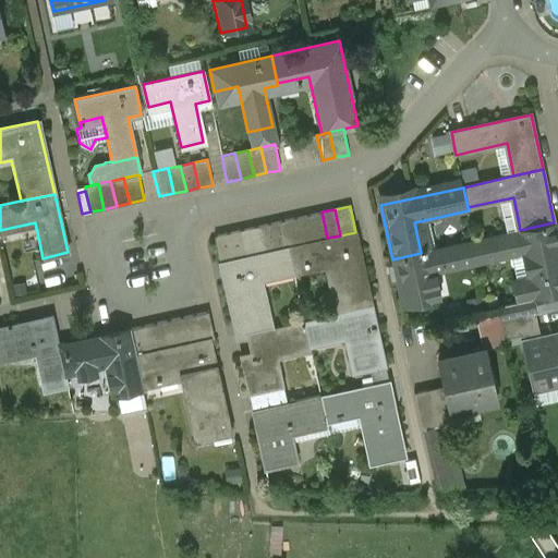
[(322,211),(308,215),(314,241),(327,238),(322,211)]
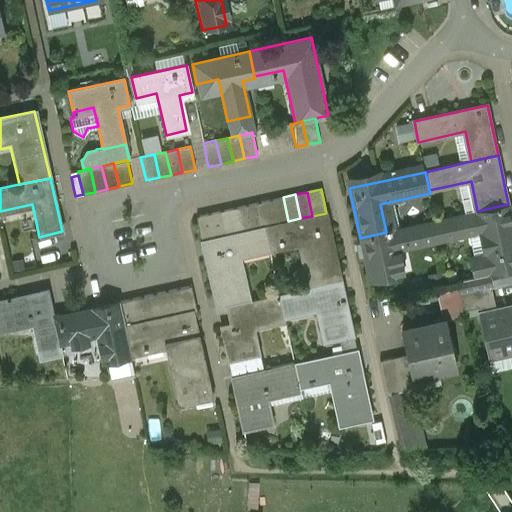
[(283,197),(271,200),(276,224),(288,221),(283,197)]
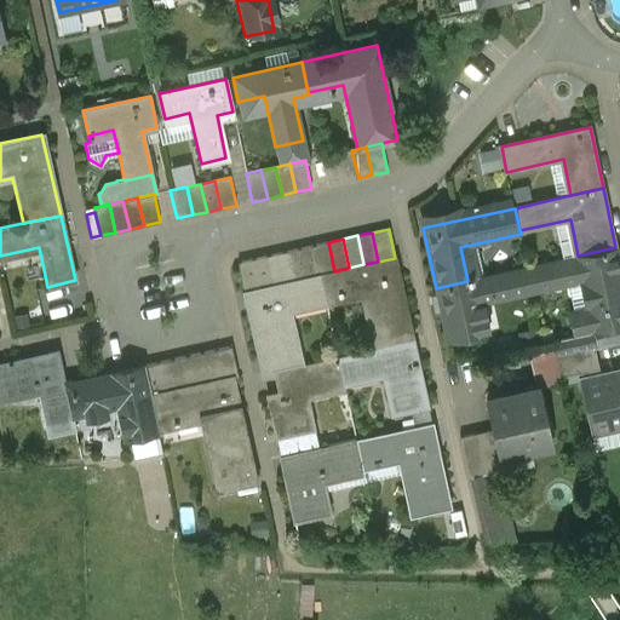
[(328,242),(314,245),(320,274),(334,271),(328,242)]
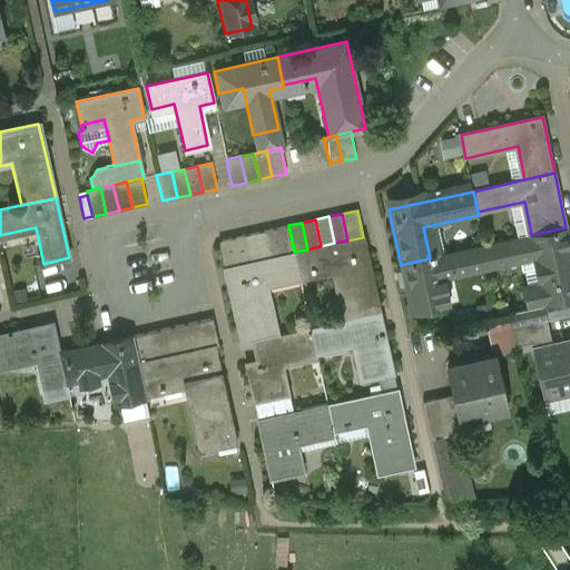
[(288,225),(275,228),(281,255),(294,252),(288,225)]
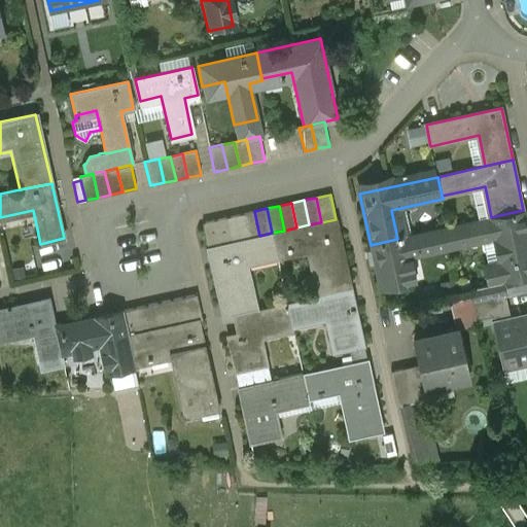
[(491,217),(449,227),(453,247),(496,238),(501,261),(501,262),(526,256),(526,229),(523,210),(491,217)]
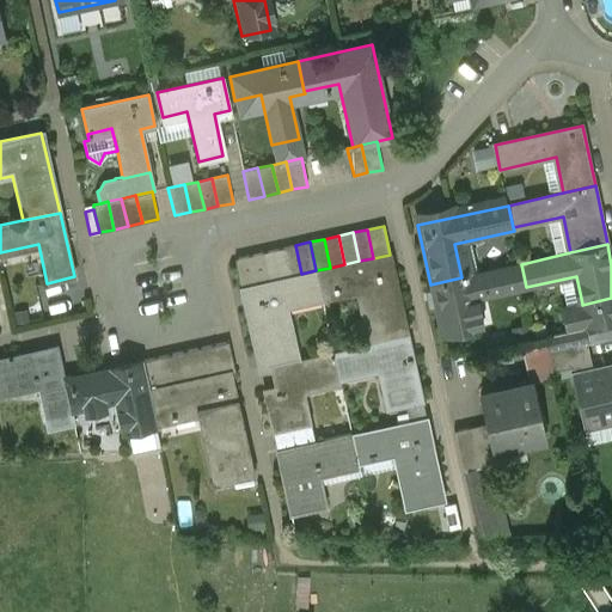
[(295,245),(280,249),(286,277),(301,274),(295,245)]
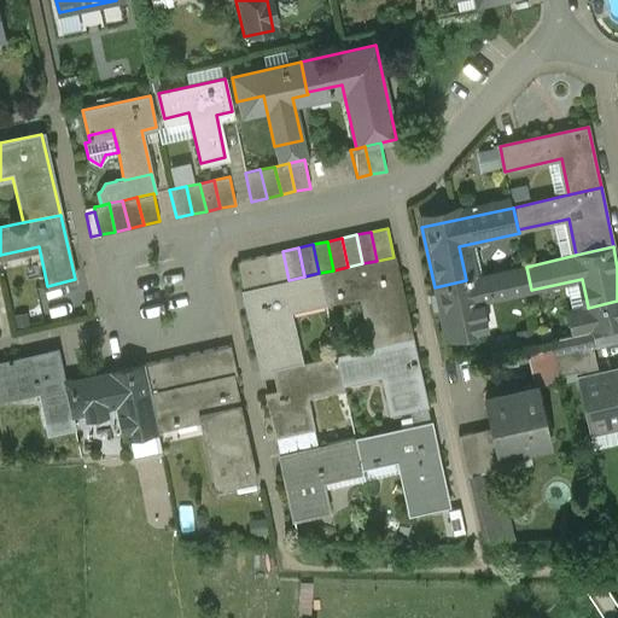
[(283,251),(267,255),(273,284),(289,280),(283,251)]
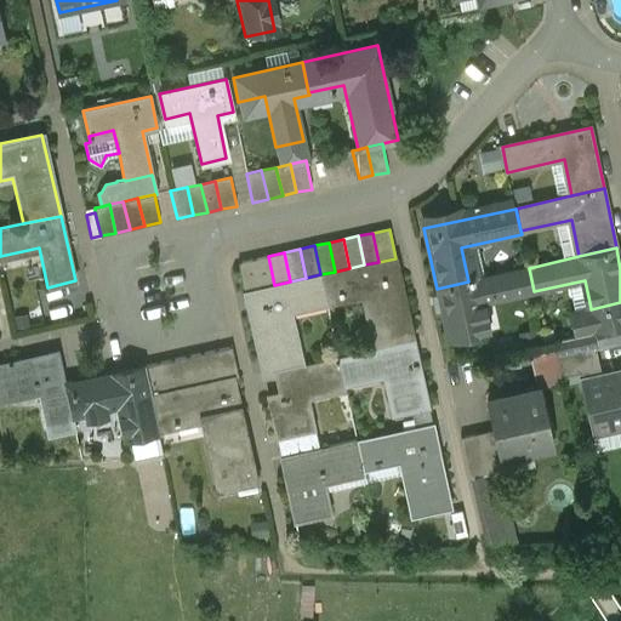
[(268,256),(254,258),(260,288),(274,285),(268,256)]
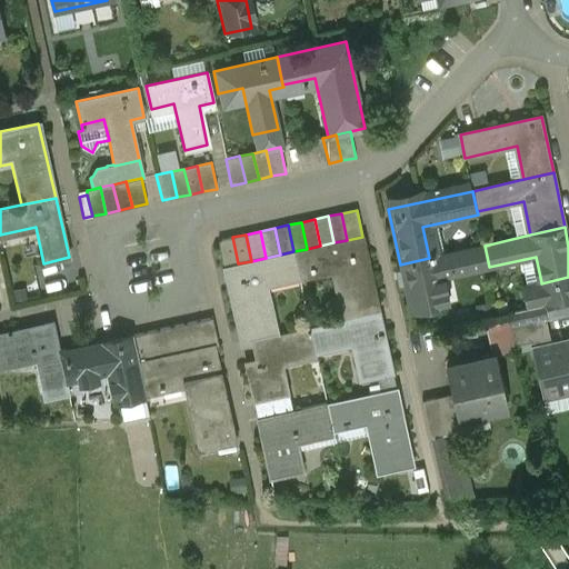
[(232,237),(219,240),(225,267),(238,263),(232,237)]
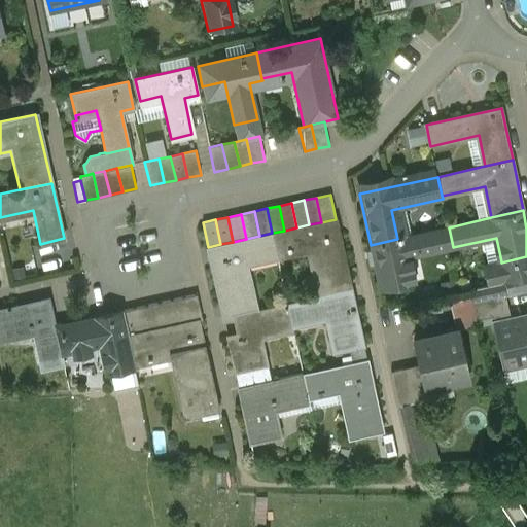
[(284,231),(272,233),(278,259),(307,253),(317,296),(352,289),(336,219),(321,222),(309,224),(296,227),(284,231)]
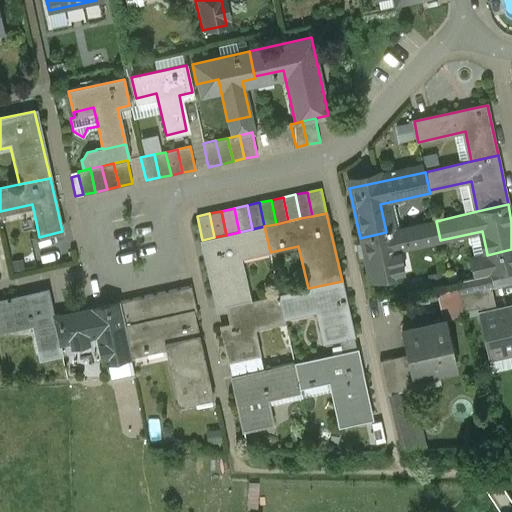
[(386,232),(360,238),(370,281),(399,275),(394,251),(440,240),(436,221),(386,232)]
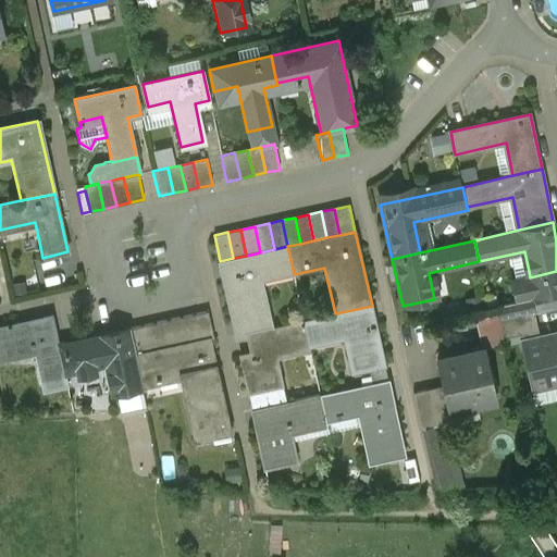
[(233,258),(220,261),(236,335),(248,333),(271,327),(261,282),(294,274),(287,246),(274,249),(260,252),(246,256),(233,258)]
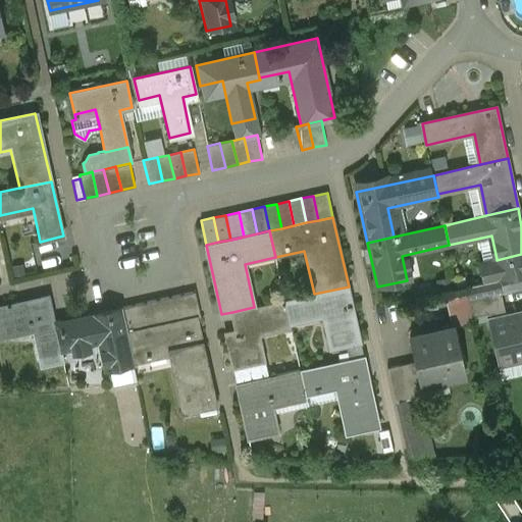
[(521,254),(497,260),(497,259),(478,263),(482,281),(521,272),(521,254)]
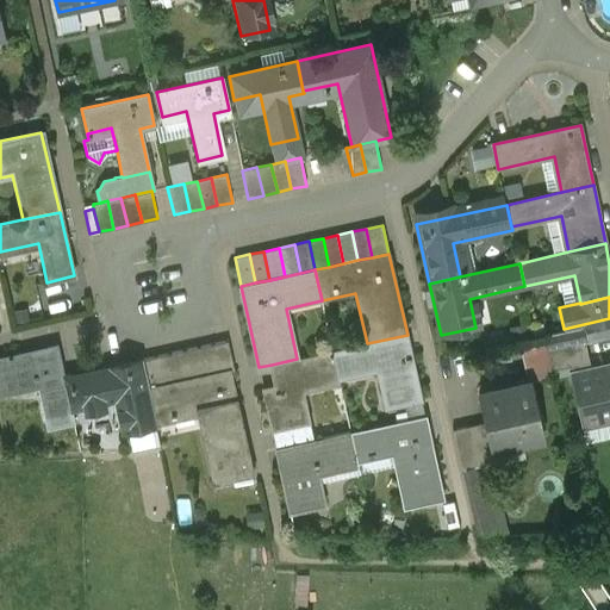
[(367,343),(332,352),(338,375),(377,368),(386,409),(422,400),(408,335),(367,343)]
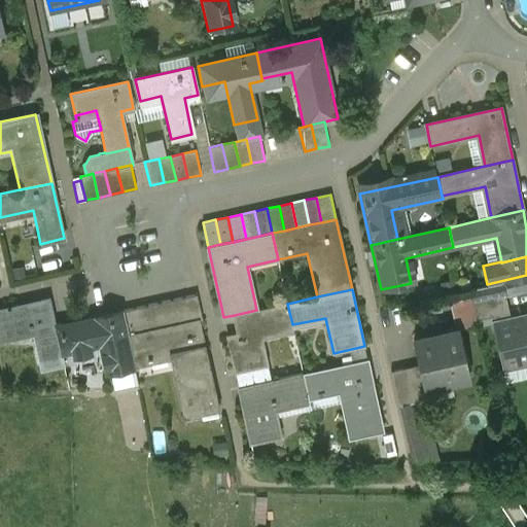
[(523,317),(513,319),(513,317),(512,317),(506,293),(476,300),(480,318),(495,314),(496,320),(495,320),(503,357),(517,354),(519,360),(526,357),(526,322),(524,323),(523,317)]
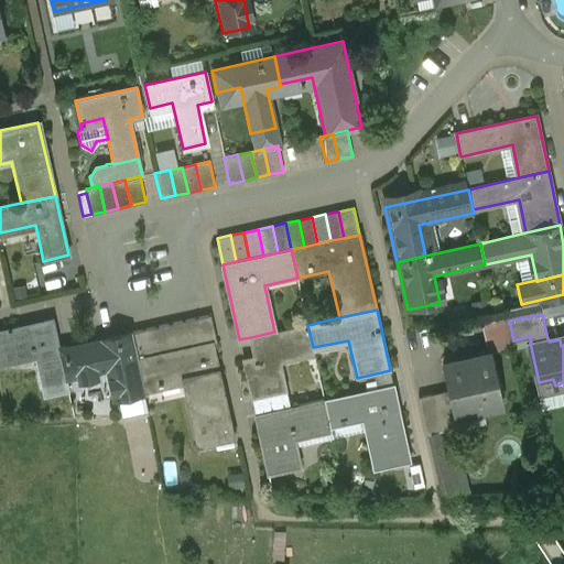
[(210,315),(196,318),(202,344),(212,342),(216,340),(210,315)]
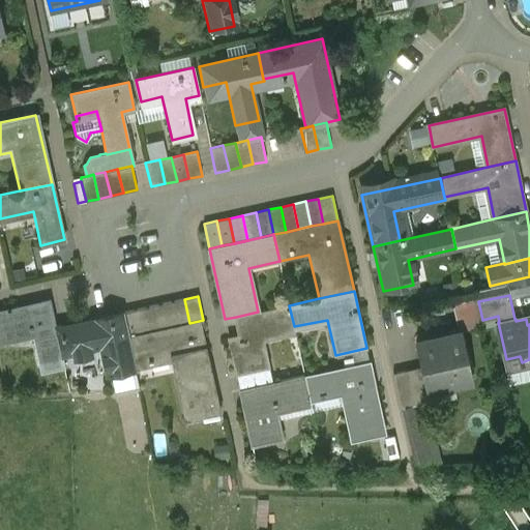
[(184,299),(172,301),(177,325),(189,323),(184,299)]
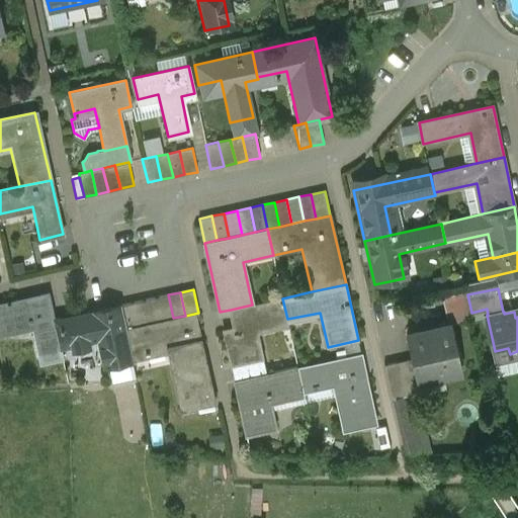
[(49,294),(0,305),(0,332),(32,326),(40,363),(63,358),(49,294)]
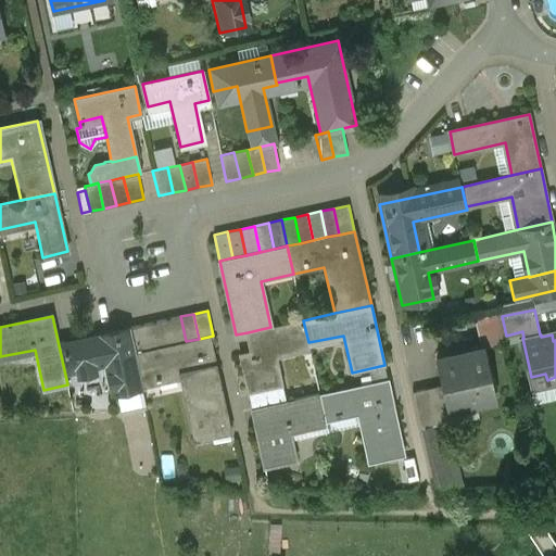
[(180,316),(167,319),(173,344),(186,341),(180,316)]
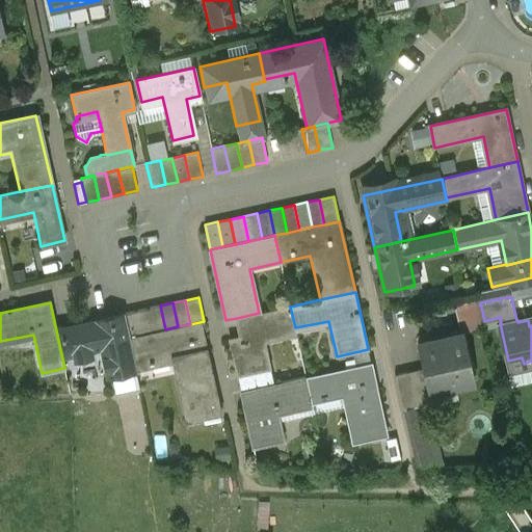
[(160,306),(148,308),(153,333),(165,329),(160,306)]
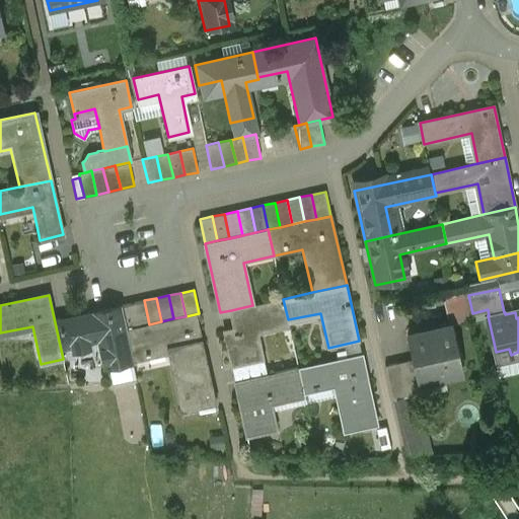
[(252,305),(231,310),(235,328),(224,330),(232,366),(263,359),(255,325),(266,323),(267,328),(289,323),(288,319),(283,299),(252,305)]
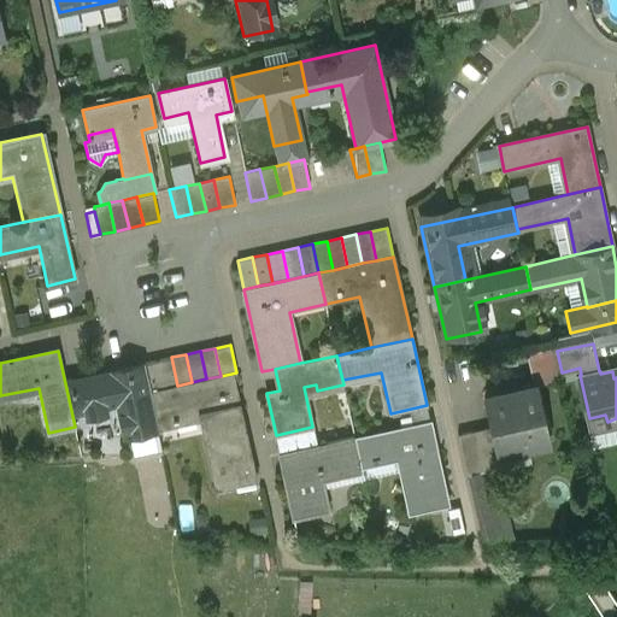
[(171,357),(157,360),(163,388),(177,386),(171,357)]
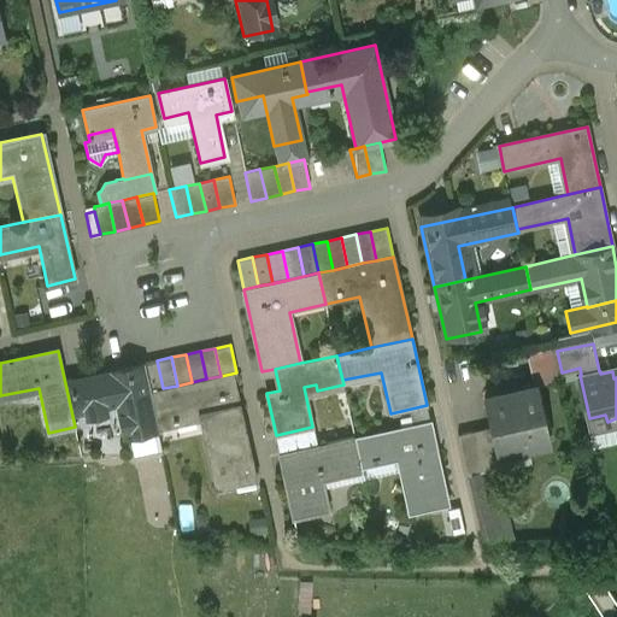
[(157,360),(142,364),(148,392),(163,388),(157,360)]
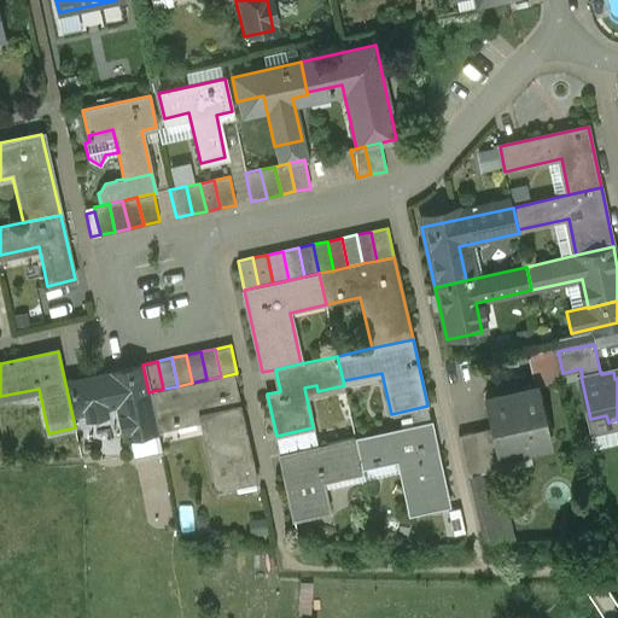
[(143,365),(73,379),(79,406),(121,396),(129,437),(157,431),(156,425),(149,392),(143,365)]
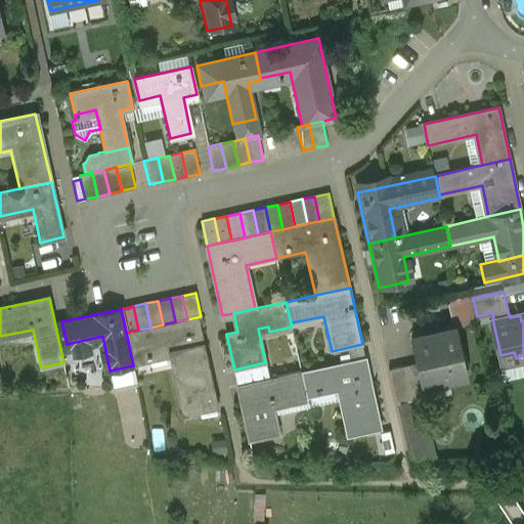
[(138,330),(126,333),(132,360),(170,352),(183,413),(216,406),(197,317),(187,319),(175,321),(163,324),(150,328),(138,330)]
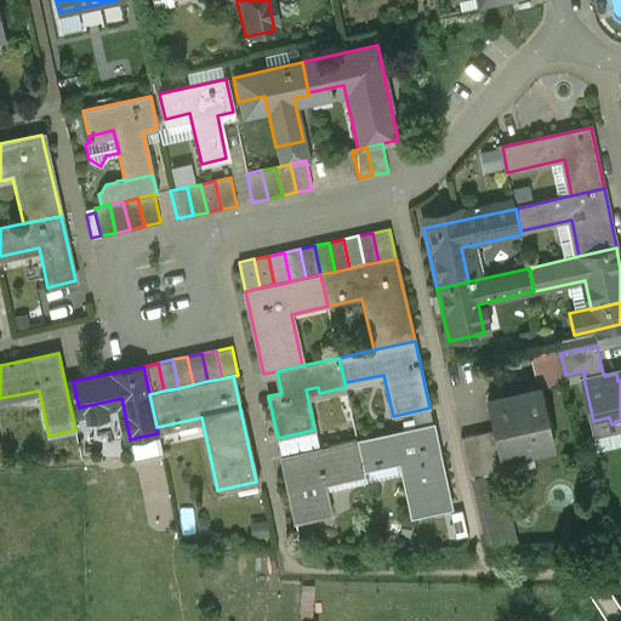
[(541,387),(486,399),(494,428),(499,450),(501,449),(528,443),(529,449),(553,443),(541,387)]
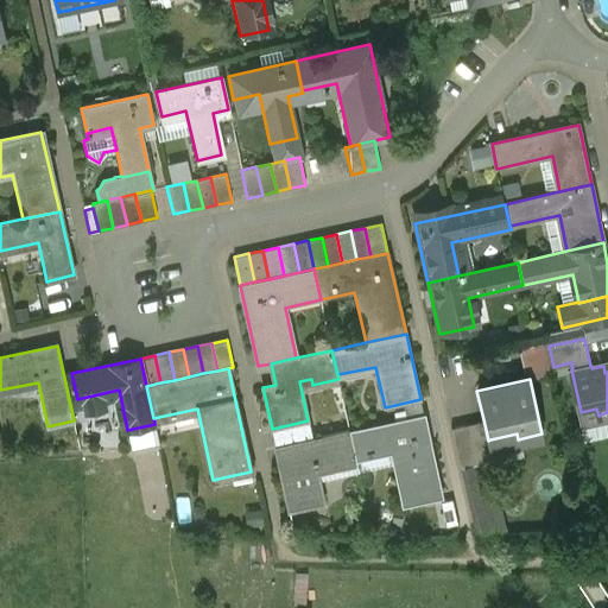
[(424,416),(349,431),(355,456),(390,448),(401,505),(441,496),(424,416)]
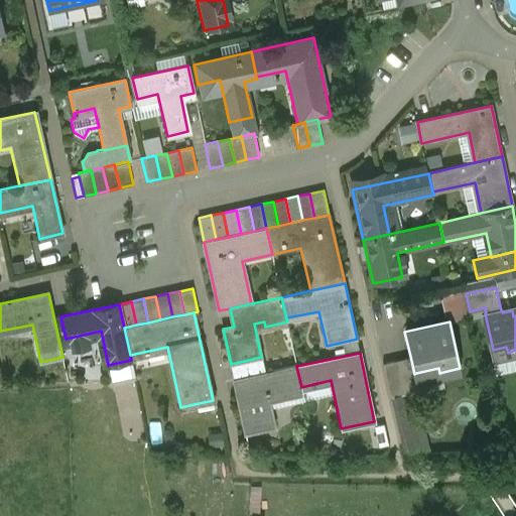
[(410,356),(383,362),(390,394),(419,388),(416,373),(414,374),(410,356)]
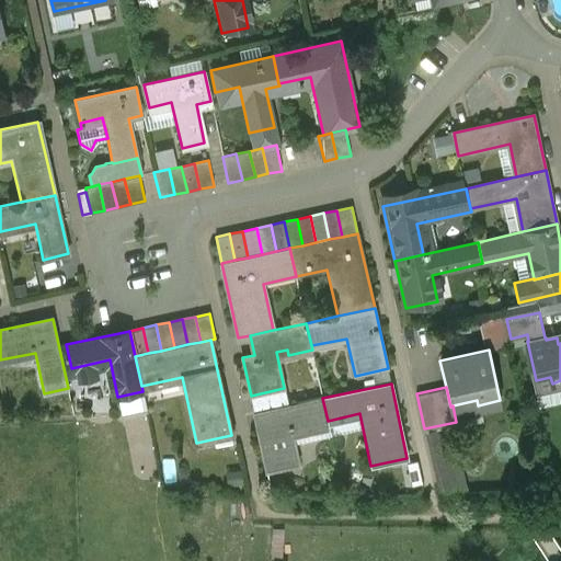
[(322,398),(254,412),(266,470),(298,462),(290,428),(328,421),(322,398)]
